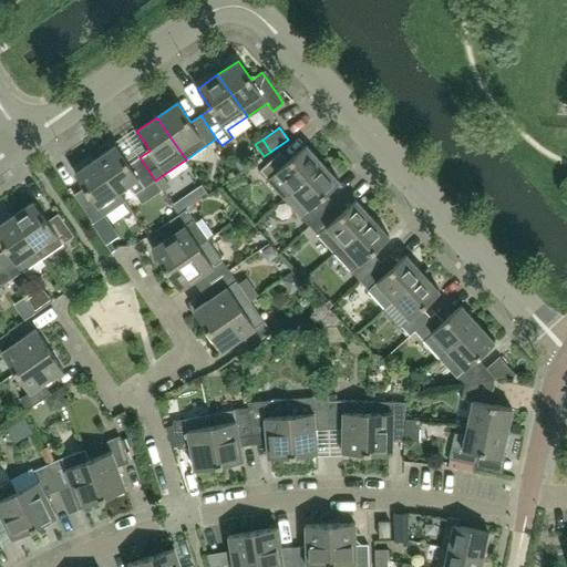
[(150,184),(155,181),(140,157),(129,164),(115,145),(95,160),(117,193),(127,186),(136,194),(150,184)]
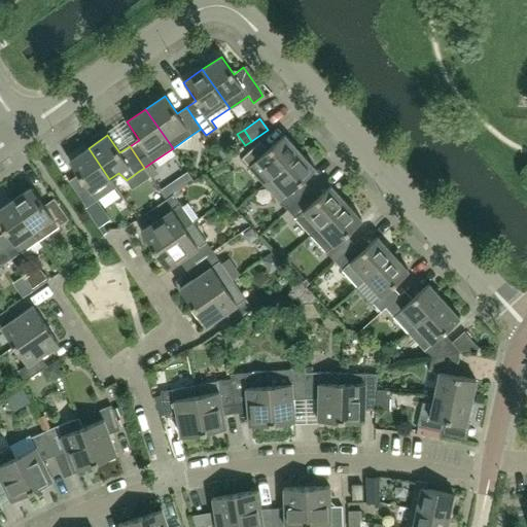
[(265,184),(300,151),(284,135),(268,149),(260,141),(241,159),(249,167),(265,184)]
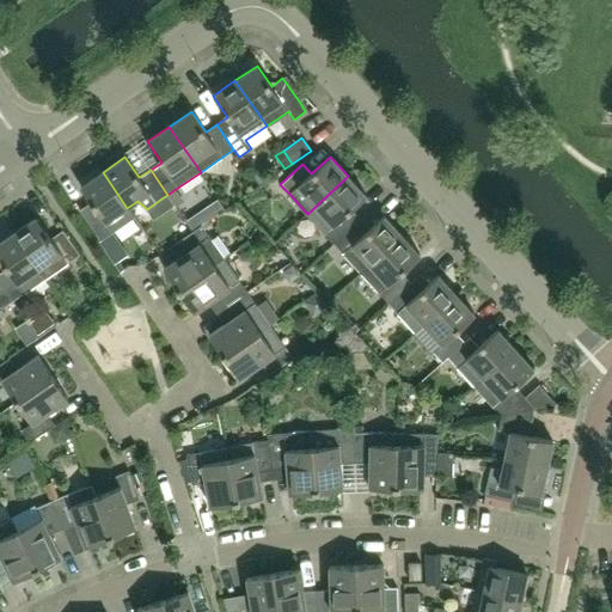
[(127,208),(103,172),(80,187),(95,208),(84,215),(101,240),(112,233),(105,222),(127,208)]
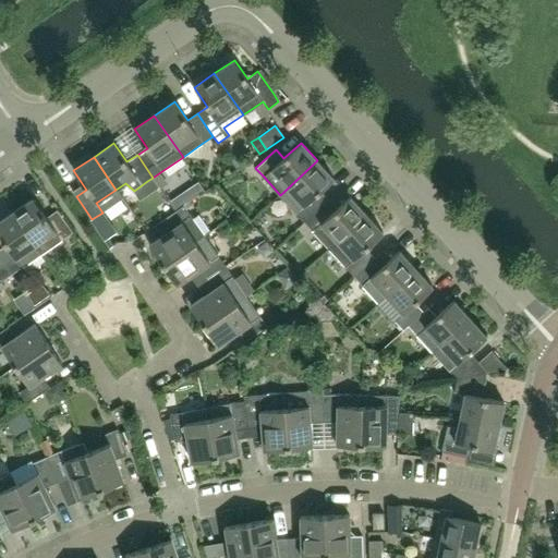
[(316,194),(334,179),(317,160),(280,195),(304,222),(325,204),(316,194)]
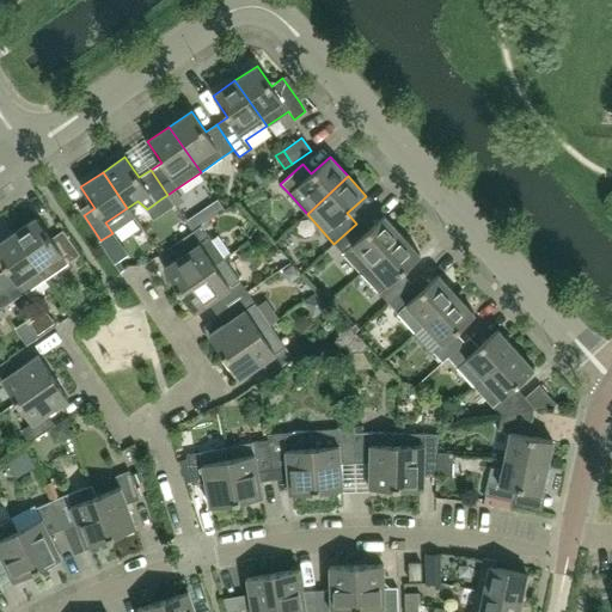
[(176,189),(167,195),(173,204),(183,197),(176,189)]
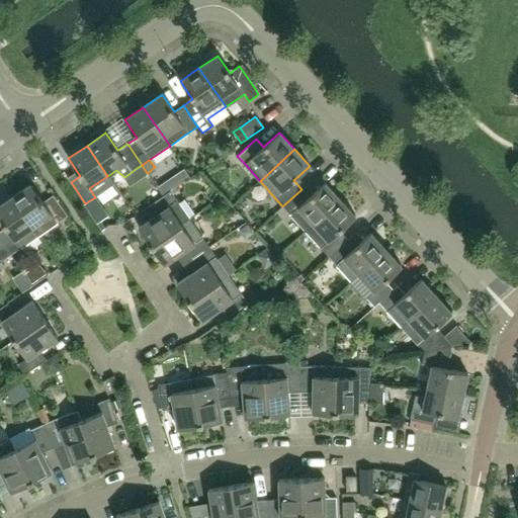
[(142,165),(137,168),(143,176),(148,173),(147,173),(142,165)]
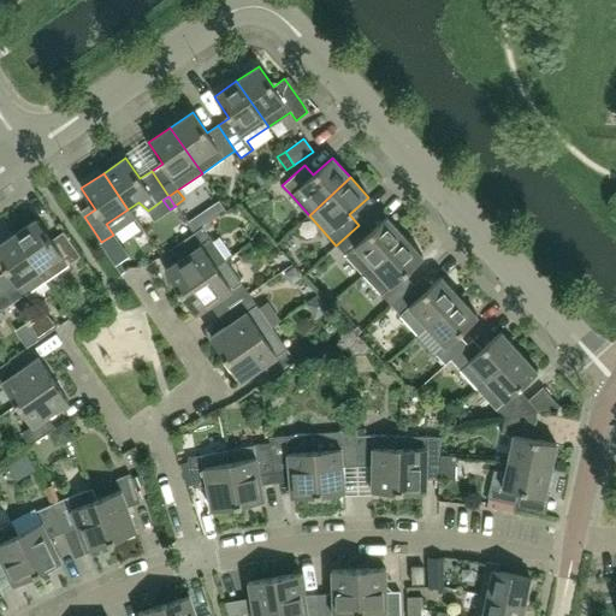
[(197,214),(188,221),(195,231),(205,225),(197,214)]
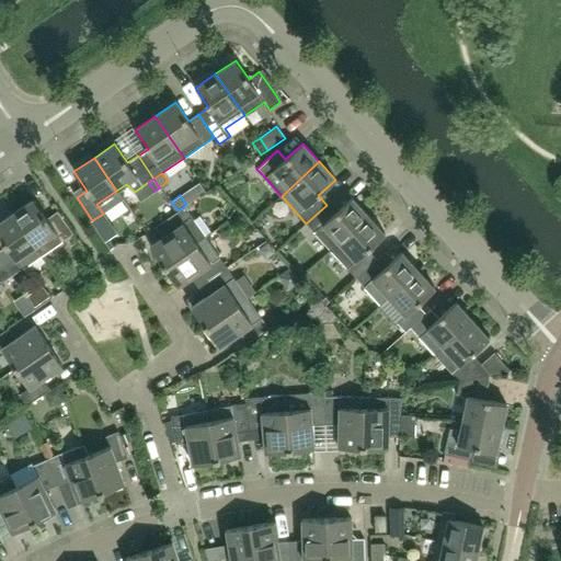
[(368,216),(352,198),(334,214),(327,205),(306,224),(331,250),(368,216)]
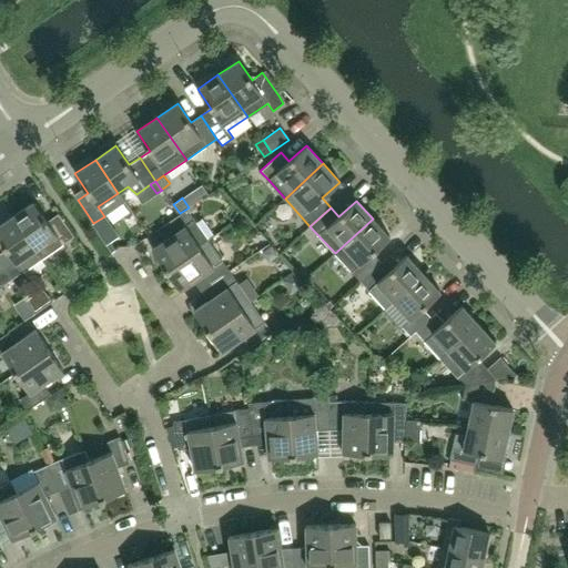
[(74,236),(58,213),(47,221),(33,202),(13,216),(42,259),(74,236)]
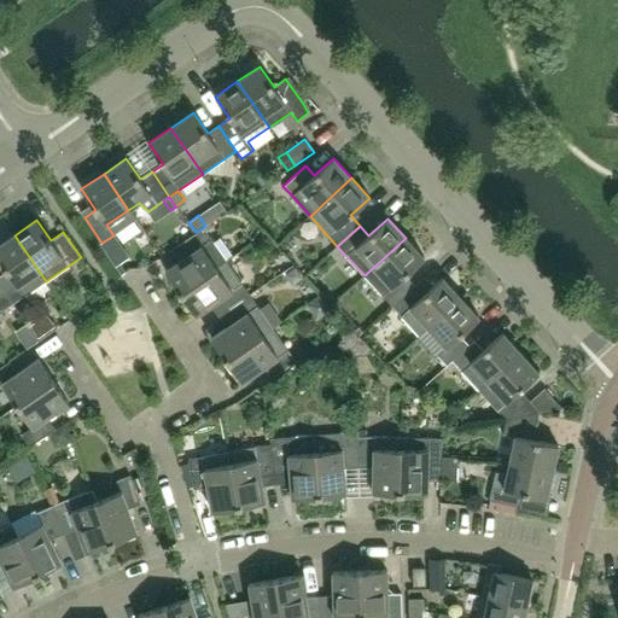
[(180,293),(227,261),(204,228),(179,245),(186,256),(165,270),(180,293)]
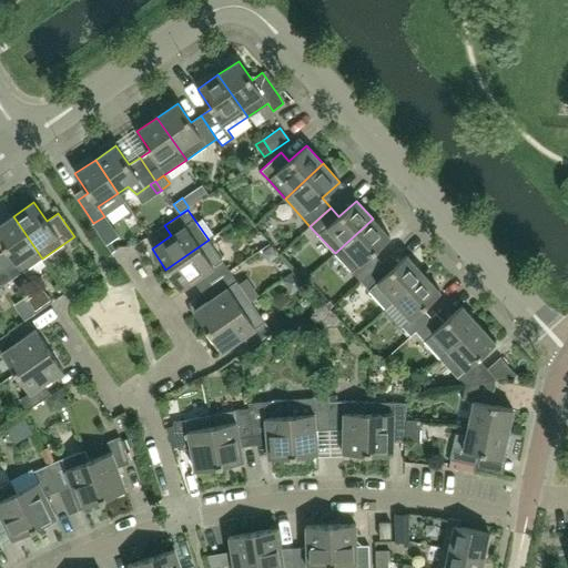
[(42,259),(13,216),(0,224),(0,241),(6,250),(0,253),(0,262),(11,280),(42,259)]
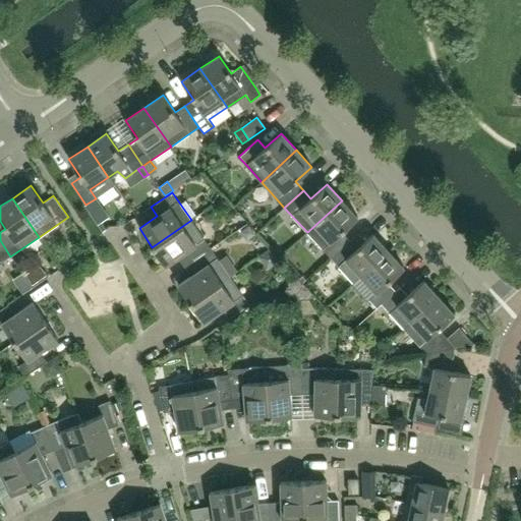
[(349,240),(342,232),(357,218),(342,200),(307,232),(331,257),(349,240)]
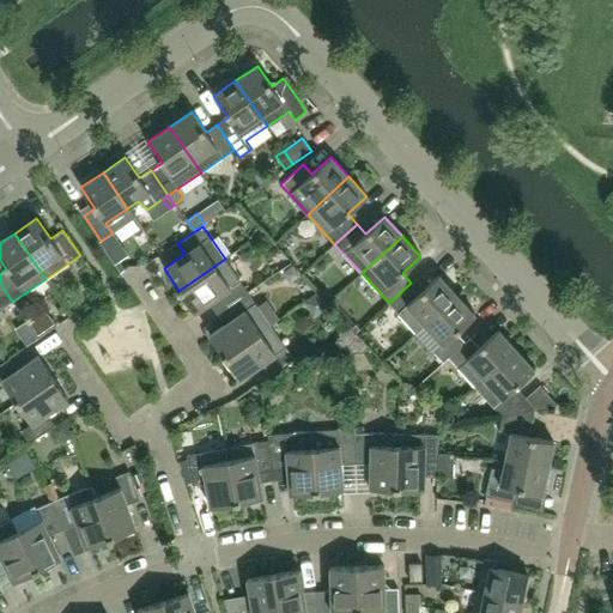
[(248,292),(240,281),(225,259),(178,291),(194,313),(216,298),(223,309),(248,292)]
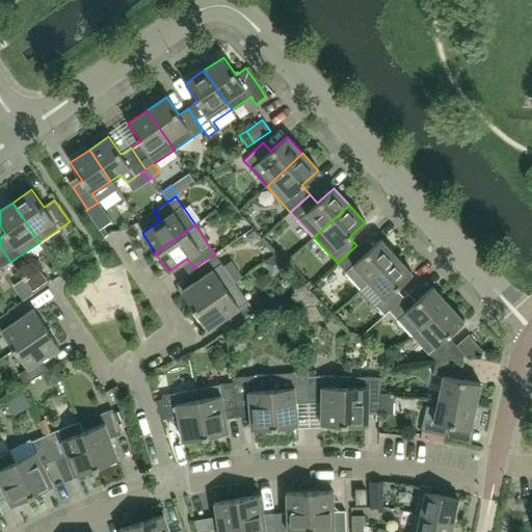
[(261,239),(255,230),(245,236),(249,242),(255,243),(261,239)]
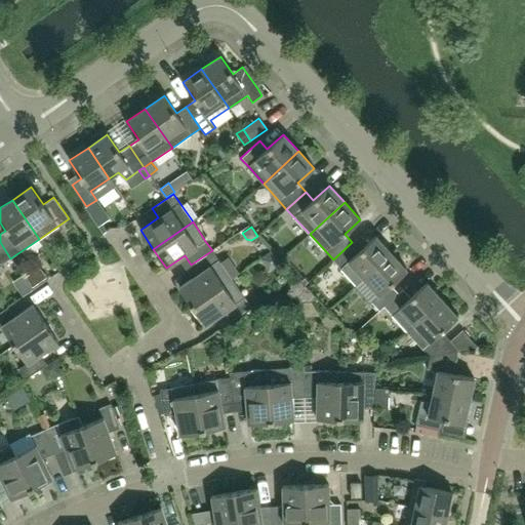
[(364,278),(392,253),(375,236),(360,250),(352,242),(333,259),(356,285),(364,278)]
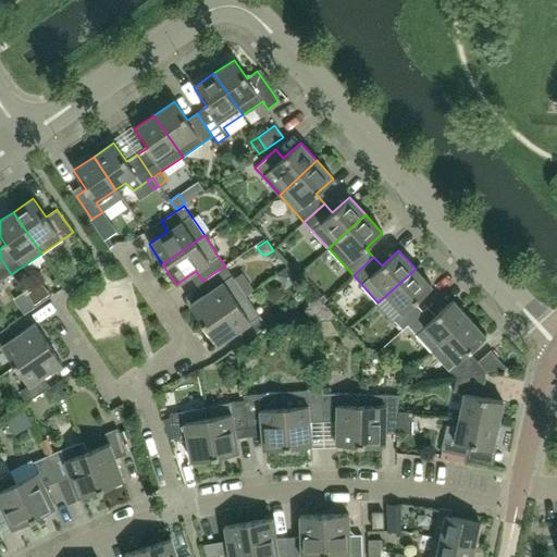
[(1,282),(11,274),(0,257),(0,289),(4,287),(1,282)]
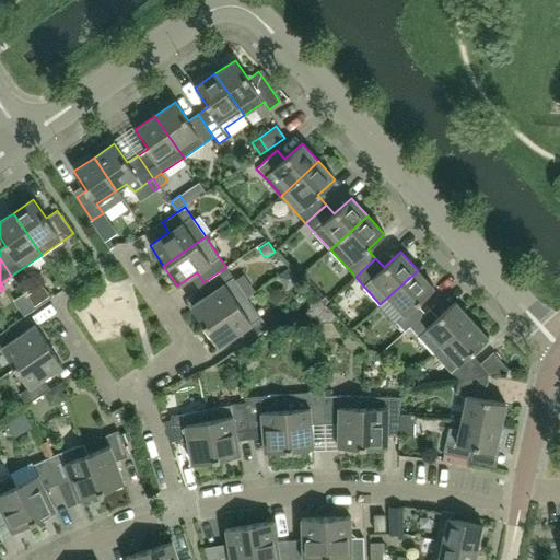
[(247,298),(233,278),(226,267),(203,282),(210,293),(191,306),(206,326),(247,298)]
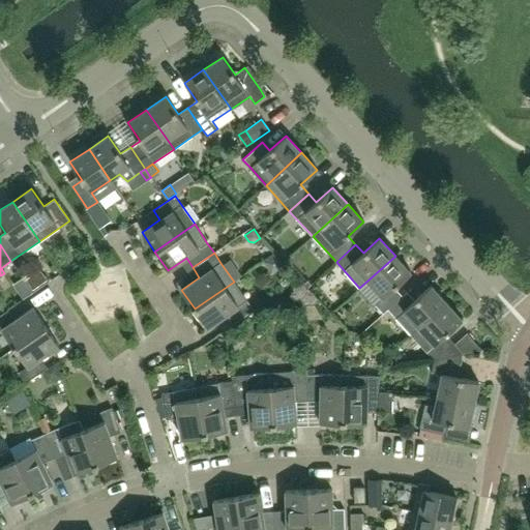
[(402,296),(394,288),(411,272),(395,256),(367,281),(383,298),(375,304),(383,314),(387,310),(402,296)]
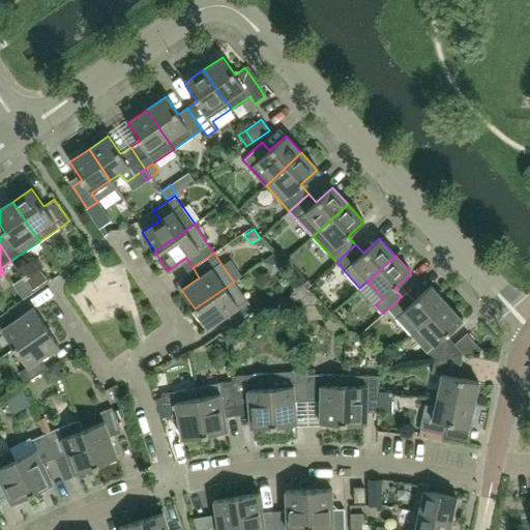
[(232,325),(254,311),(234,282),(195,308),(207,328),(226,316),(232,325)]
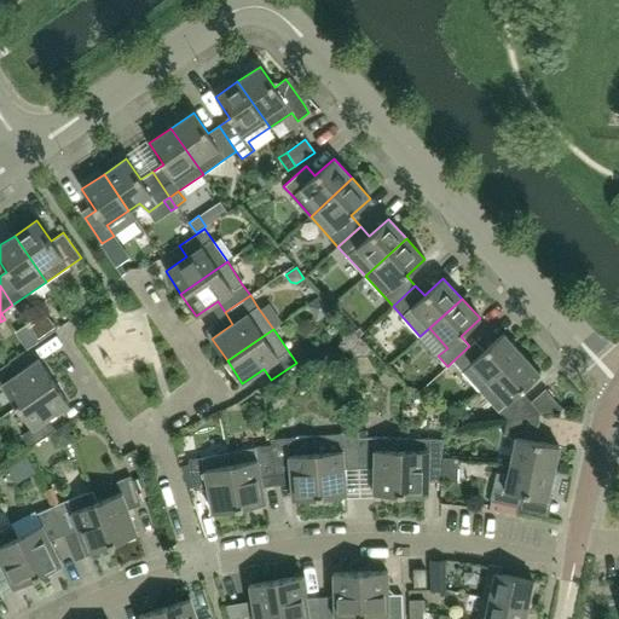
[(32,331),(21,339),(27,348),(38,341),(32,331)]
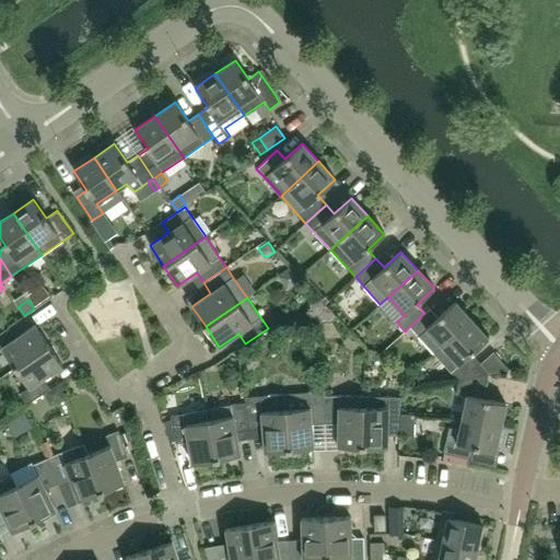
[(442,347),(471,319),(455,302),(438,317),(430,308),(424,313),(409,327),(418,336),(434,354),(438,350),(442,347)]
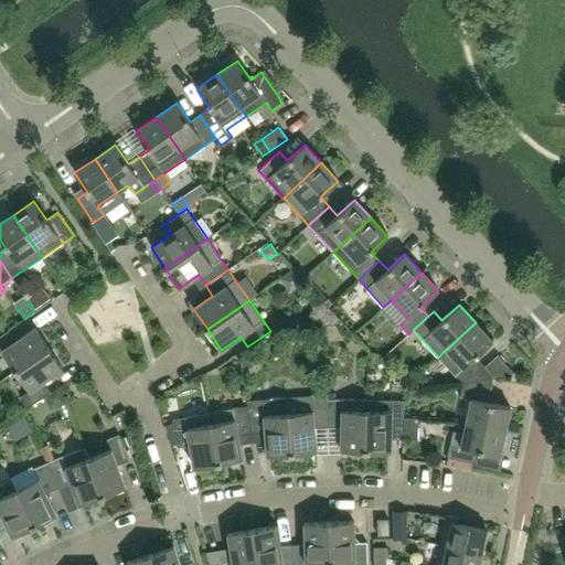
[(492,341),(476,322),(446,350),(441,353),(438,358),(462,384),(493,376),(483,366),(476,356),(492,341)]
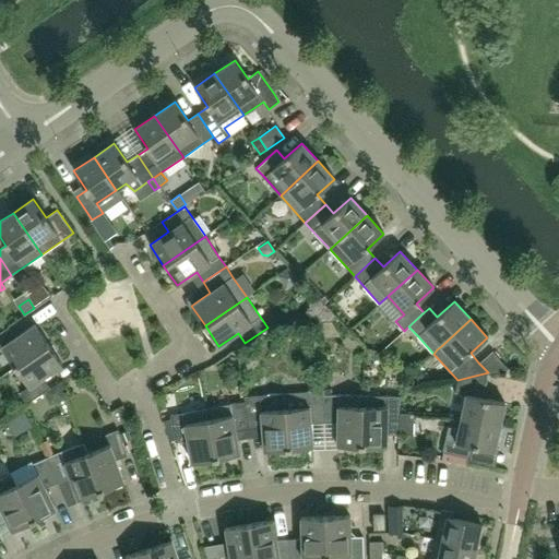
[(15,367),(48,344),(34,324),(15,337),(8,328),(0,332),(0,347),(2,347),(15,367)]
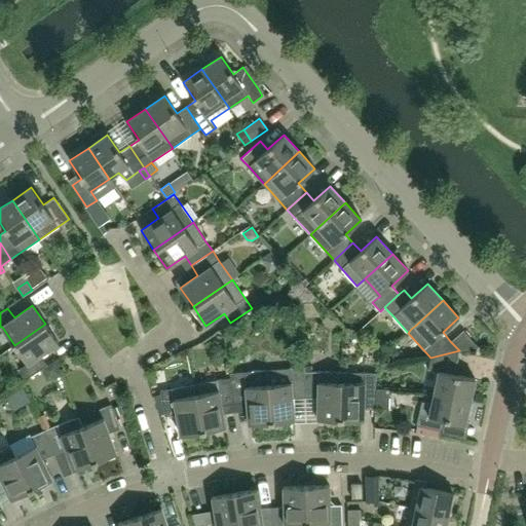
[(40,355),(59,343),(45,324),(14,345),(28,364),(19,370),(26,380),(42,369),(47,365),(40,355)]
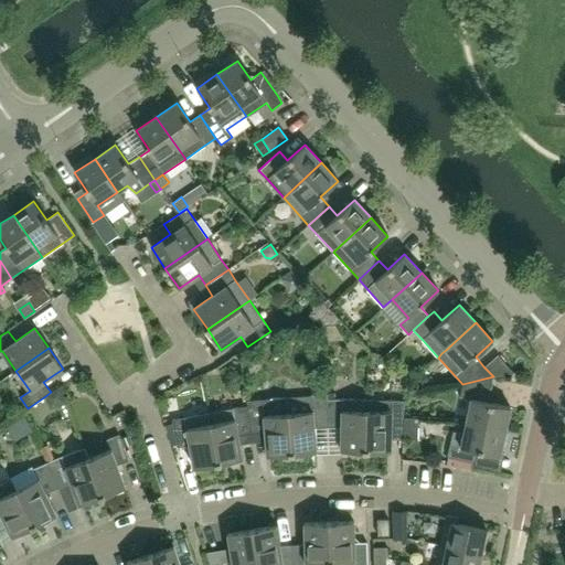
[(498,354),(483,366),(493,376),(514,372),(498,354)]
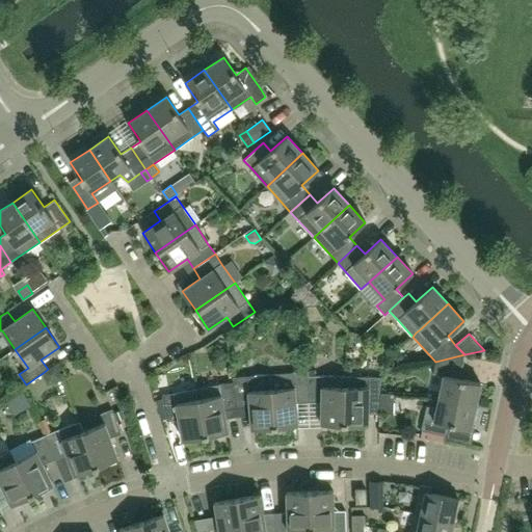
[(480,383),(459,378),(464,354),(435,362),(433,374),(444,376),(439,398),(476,406),(480,383)]
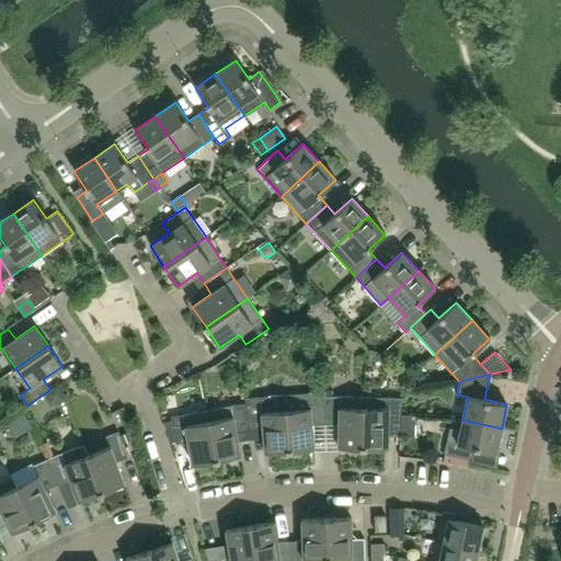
[(50,389),(45,393),(48,399),(56,403),(66,399),(59,384),(50,389)]
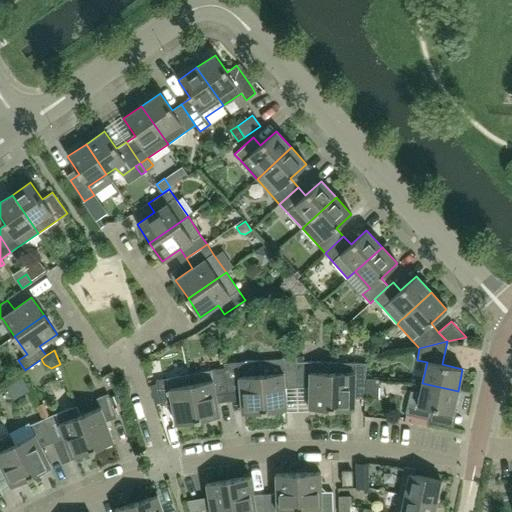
[(296,358),(283,359),(224,363),(224,368),(225,368),(228,393),(240,391),(242,412),(286,409),(285,388),(297,387),(296,362),(296,358)]
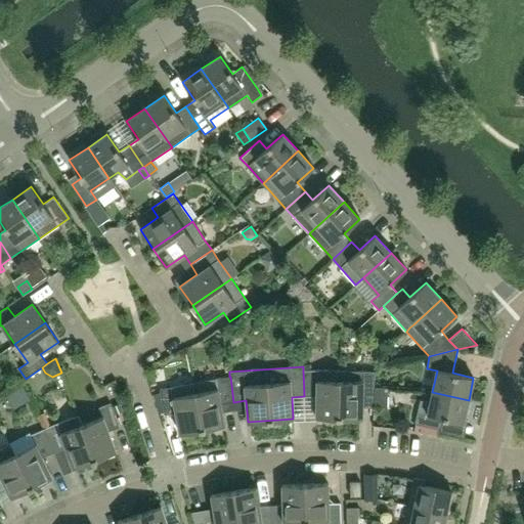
[(339,419),(340,370),(317,370),(303,370),(304,396),(316,396),(316,418),(339,419)]
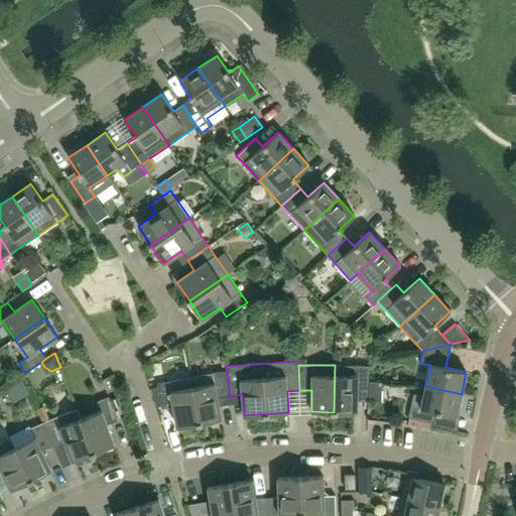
[(368,391),(369,366),(335,365),(334,412),(357,412),(357,391),(368,391)]
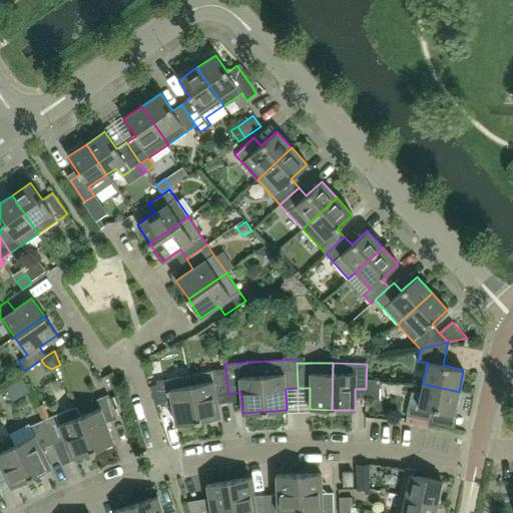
[(220,417),(216,396),(228,394),(225,369),(224,369),(210,371),(189,375),(197,421),(220,417)]
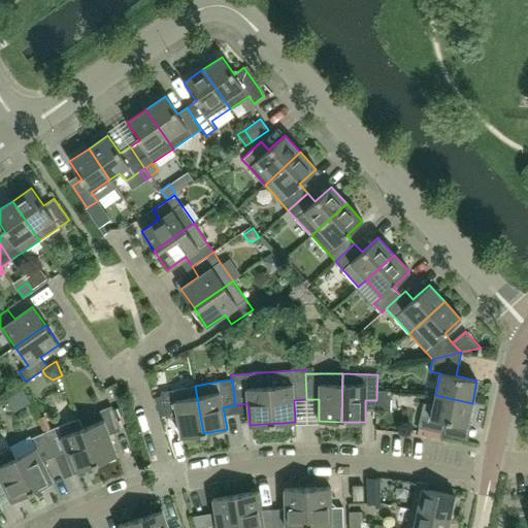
[(203,433),(195,386),(161,392),(165,418),(177,416),(180,437),(203,433)]
